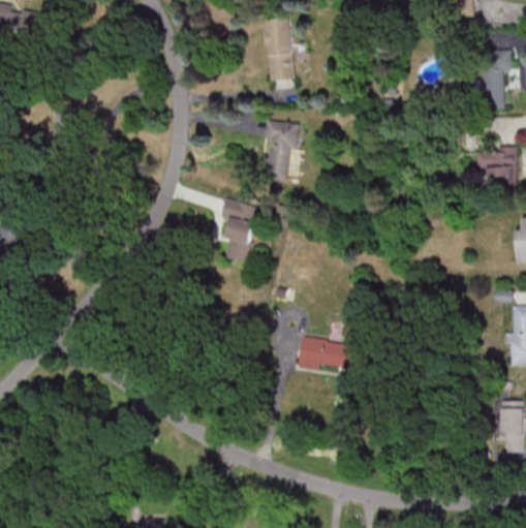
[(0,29),(47,37),(51,13),(0,5),(0,29)]
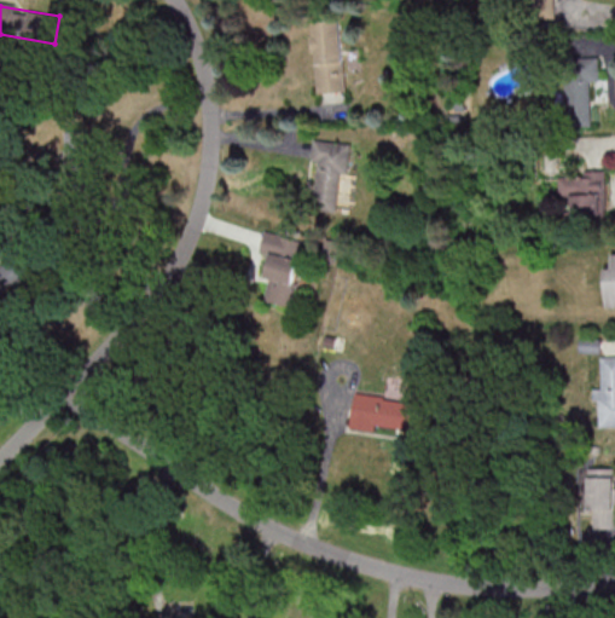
[(311,23),(314,94),(343,93),(340,22),(311,23)]
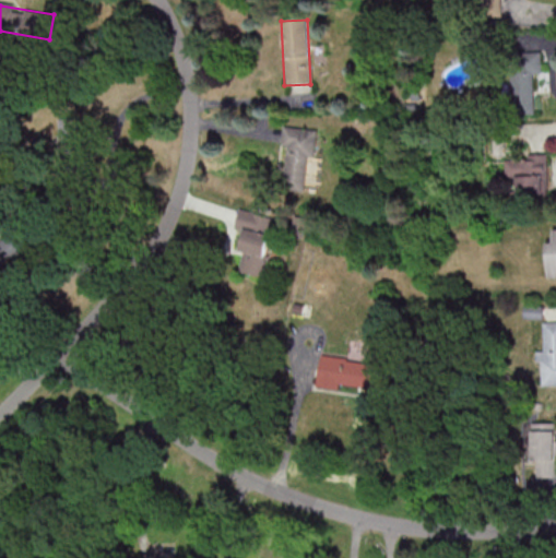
[(532,115),(531,75),(540,75),(539,54),(509,54),(510,115),(532,115)]
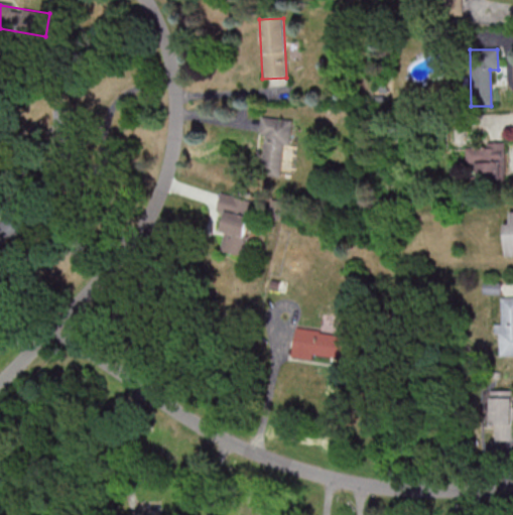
[(52,155),(75,155),(75,111),(52,111),(52,155)]
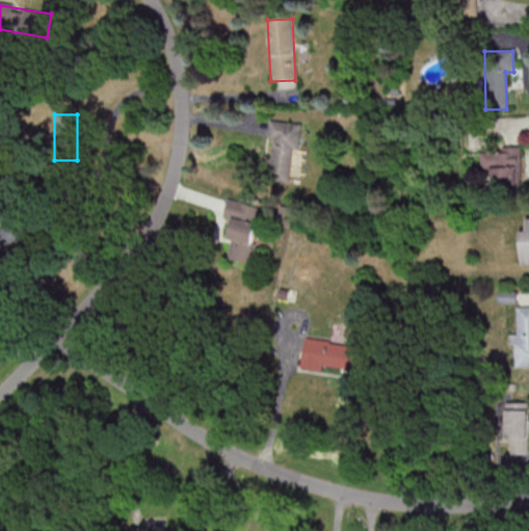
[(268,182),(289,184),(295,124),(268,121),(266,140),(272,140),(268,182)]
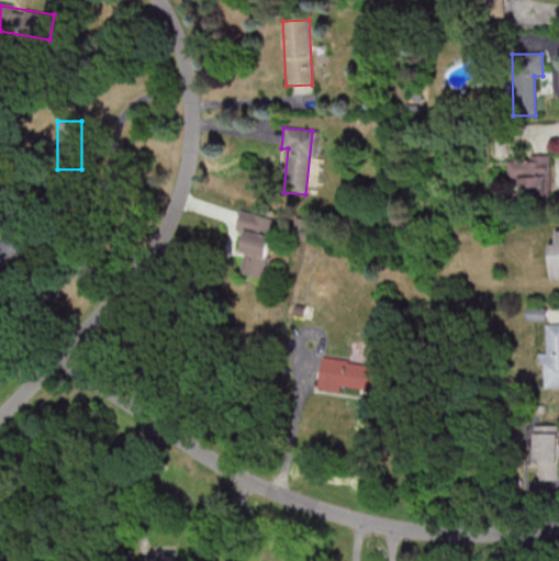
[(516,182),(517,198),(548,197),(548,156),(506,156),(506,182),(516,182)]
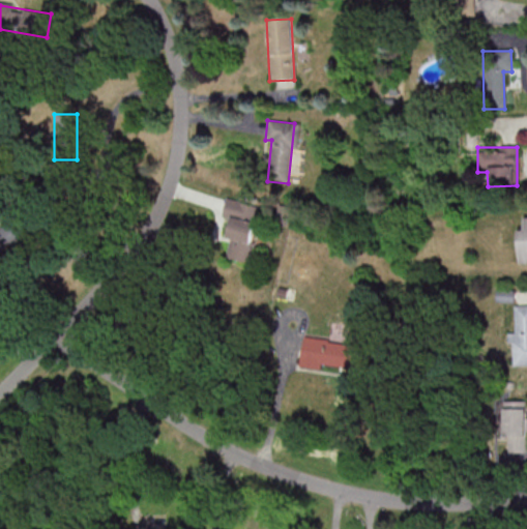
[(224,259),(247,263),(259,206),(225,199),(222,216),(232,218),(224,259)]
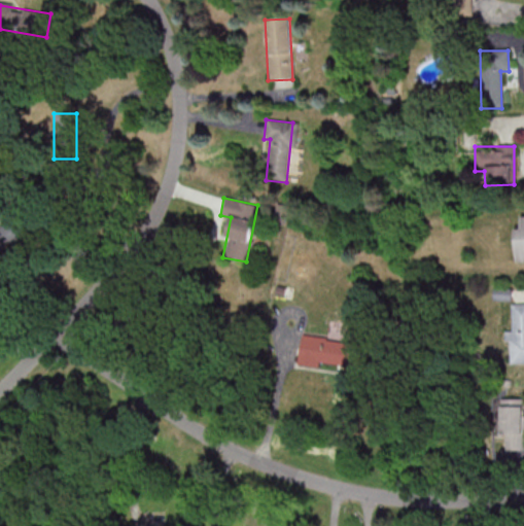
[(523,216),(514,217),(514,263),(523,263),(523,216)]
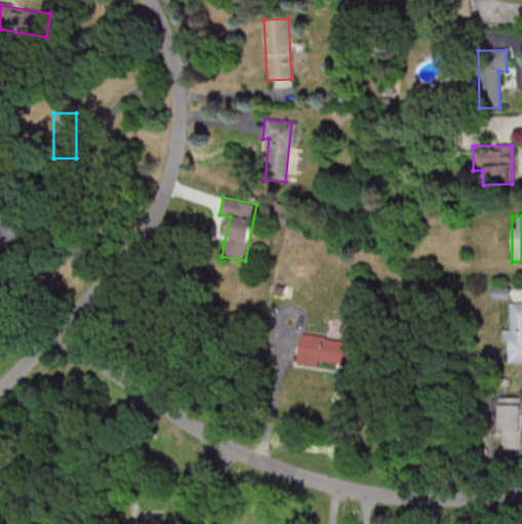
[(0,253),(25,235),(11,216),(0,224),(0,253)]
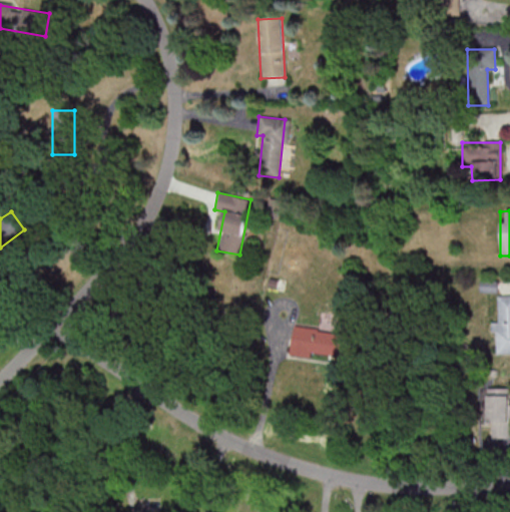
[(492,296),(509,295),(509,353),(491,354),(489,322),(493,322),(492,296)]
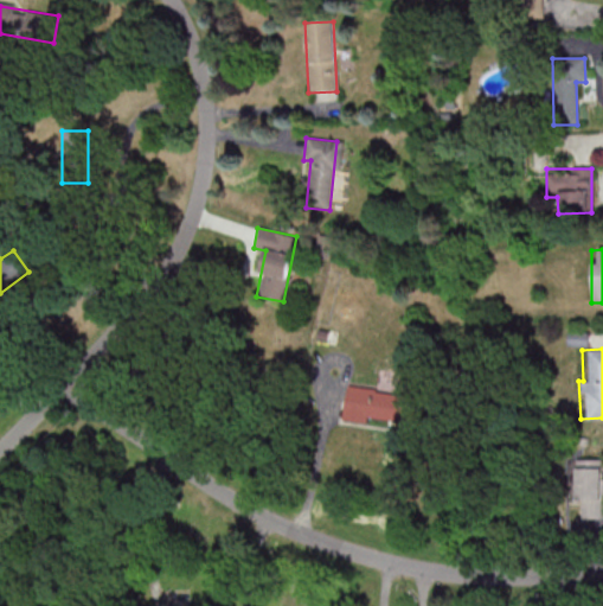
[(414,422),(414,393),(344,391),(342,421),(414,422)]
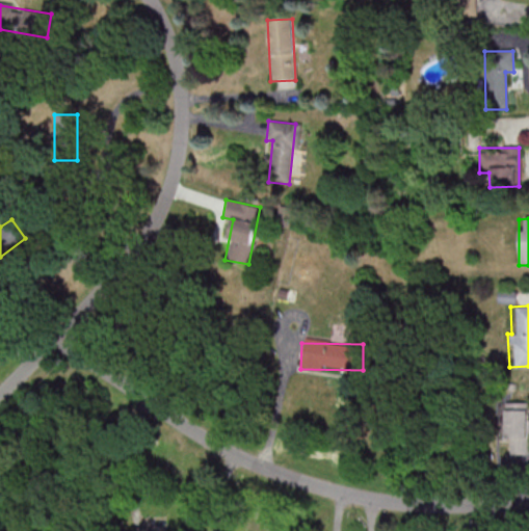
[(504,403),(504,456),(528,455),(528,433),(528,403),(504,403)]
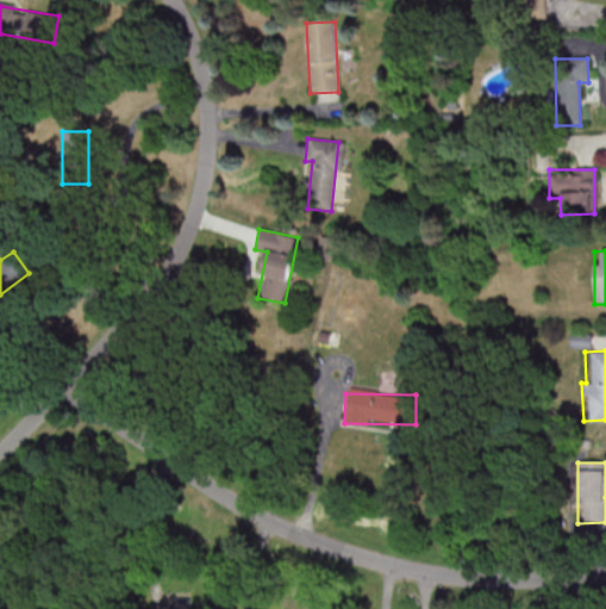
[(152,592),(151,608),(180,608),(180,592),(152,592)]
